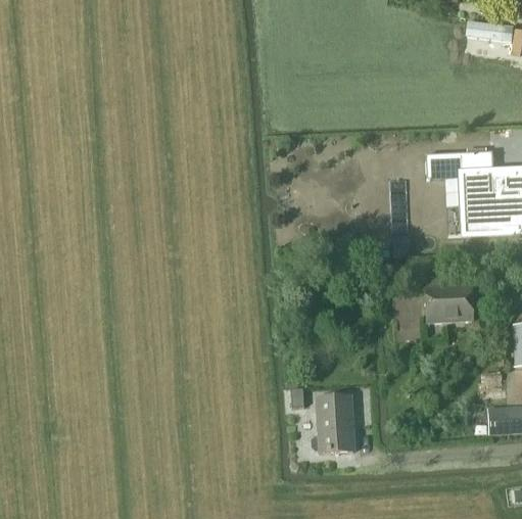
[(467,32),(513,37),(514,26),(514,21),(468,16),(467,32)]
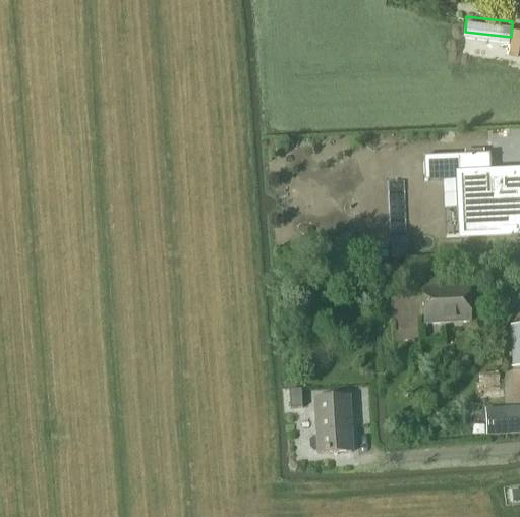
[(492,171),(490,151),(424,154),(425,179),(444,178),(457,177),(460,177),(463,234),(504,232),(504,228),(515,228),(515,232),(519,231),(519,170),(512,170),(513,175),(492,175),(492,171)]
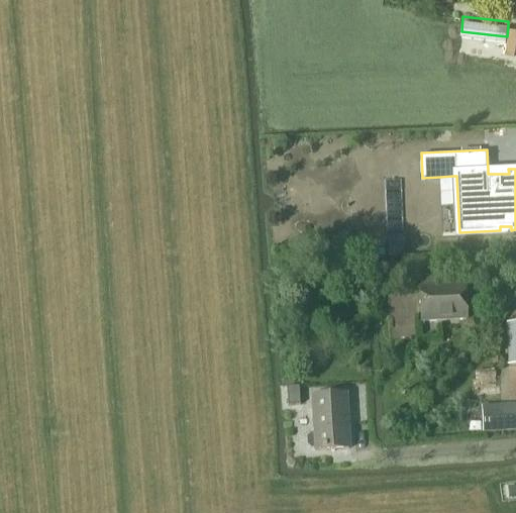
[(467,317),(466,284),(437,285),(437,272),(420,273),(420,286),(422,319),(467,317)]
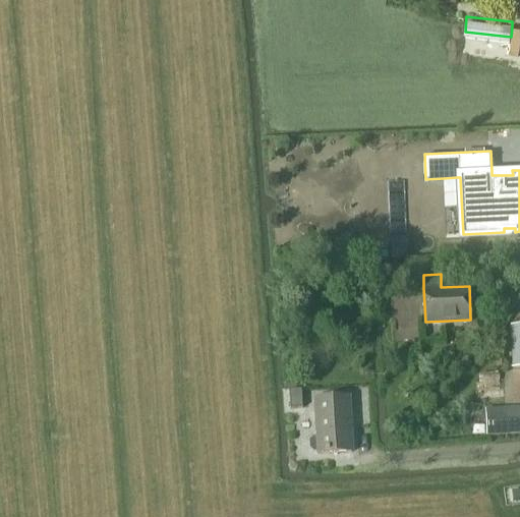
[(304,406),(303,388),(291,389),(292,407),(304,406)]
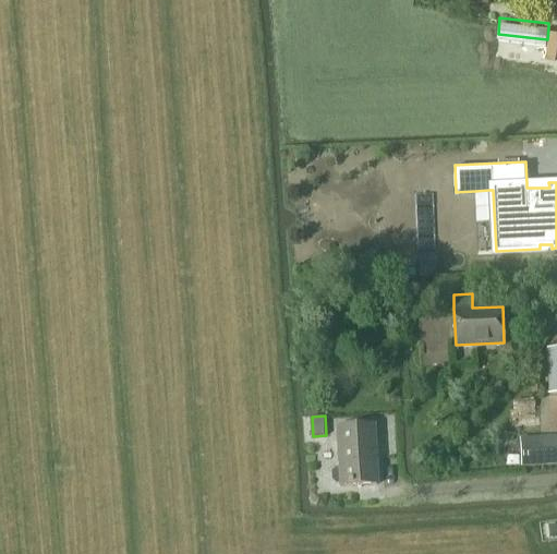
[(379,483),(375,424),(339,426),(341,466),(337,468),(334,471),(335,479),(338,482),(342,482),(342,485),(379,483)]
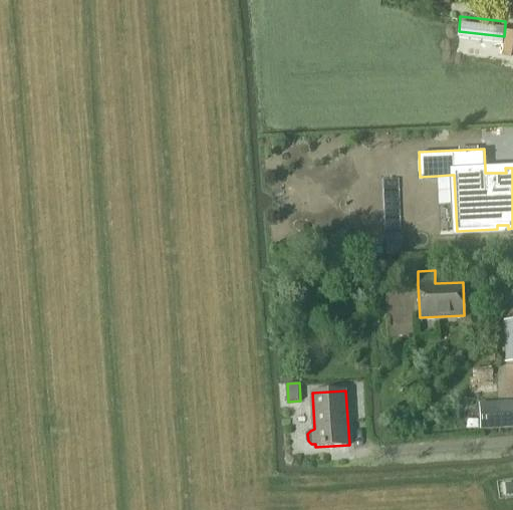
[(512,399),(500,401),(480,402),(482,427),(512,425),(512,399)]
